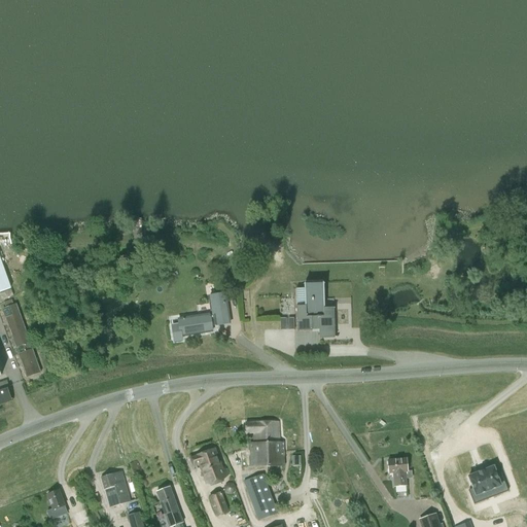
[(138,253),(124,257),(127,271),(141,268),(138,253)]
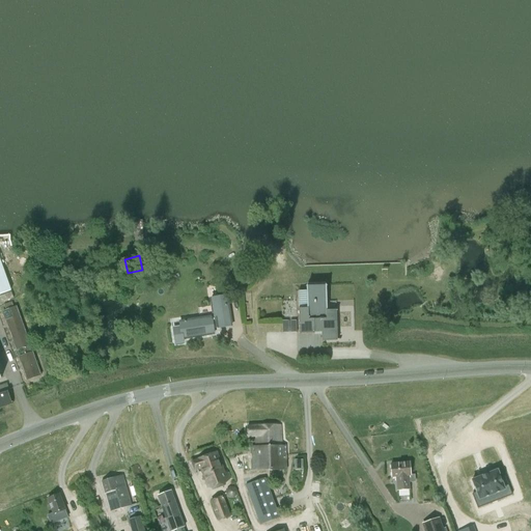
[(0,294),(10,290),(0,260),(0,294)]
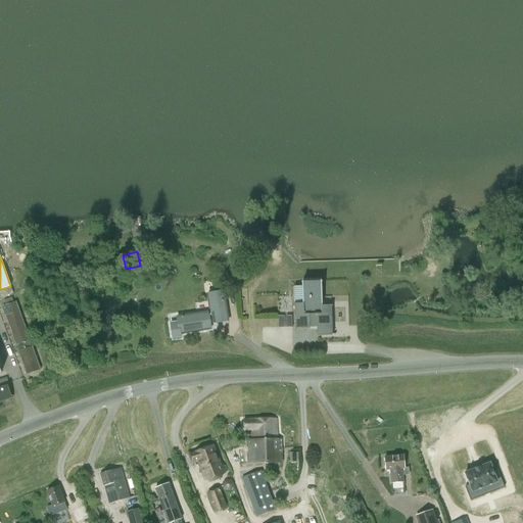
[(302,287),(293,287),(295,328),(310,328),(310,326),(317,326),(317,336),(335,335),(335,334),(332,334),(331,305),(322,306),(322,286),(321,286),(302,287)]
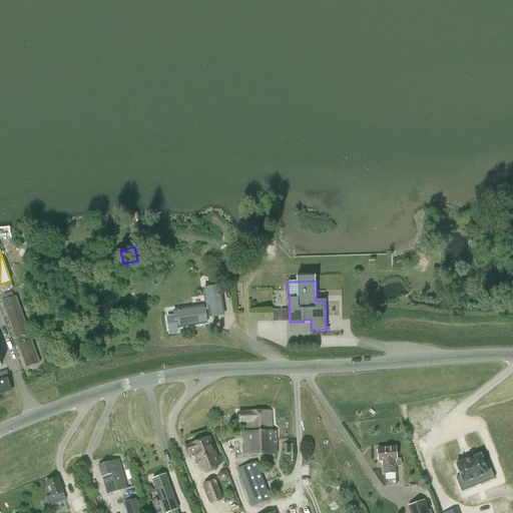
[(177,331),(176,327),(206,322),(205,318),(223,315),(219,287),(203,289),(205,306),(173,311),(174,316),(167,317),(169,332),(177,331)]
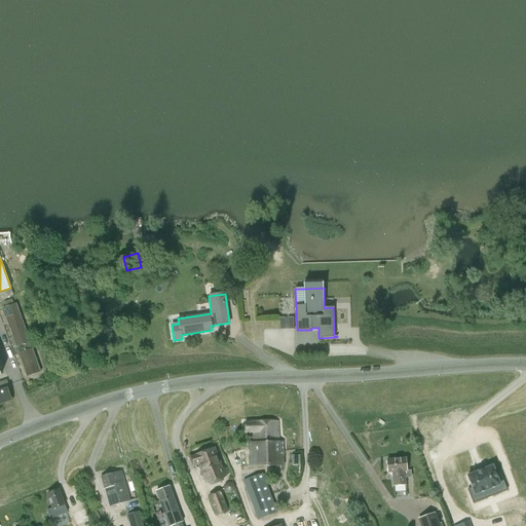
[(27,376),(40,372),(32,348),(31,349),(29,342),(30,342),(16,304),(3,308),(16,346),(21,345),(24,352),(19,353),(27,376)]
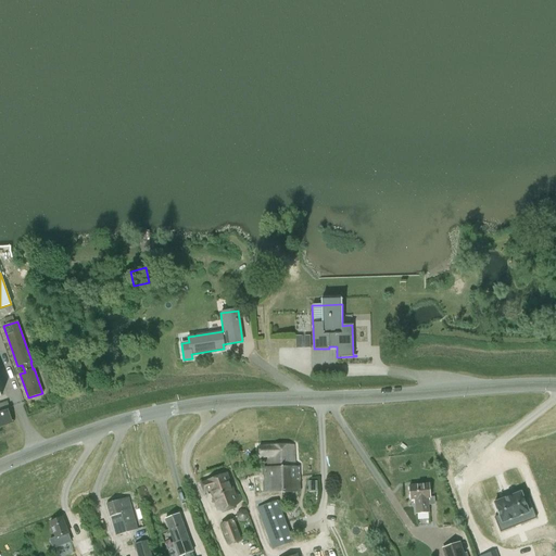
[(0,424),(11,420),(8,411),(0,413),(0,424)]
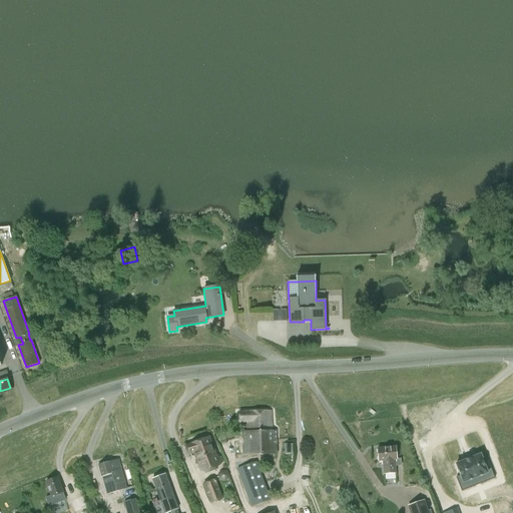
[(244,455),(277,454),(276,430),(272,431),(272,412),(239,413),(239,424),(247,424),(247,432),(243,432),(244,455)]
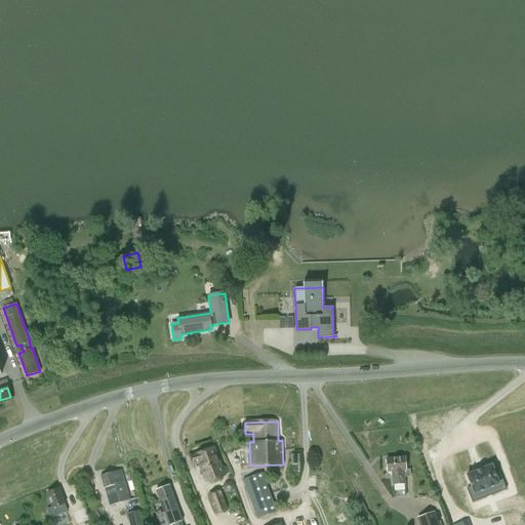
[(220,470),(213,448),(190,456),(193,465),(199,462),(206,481),(228,473),(226,468),(220,470)]
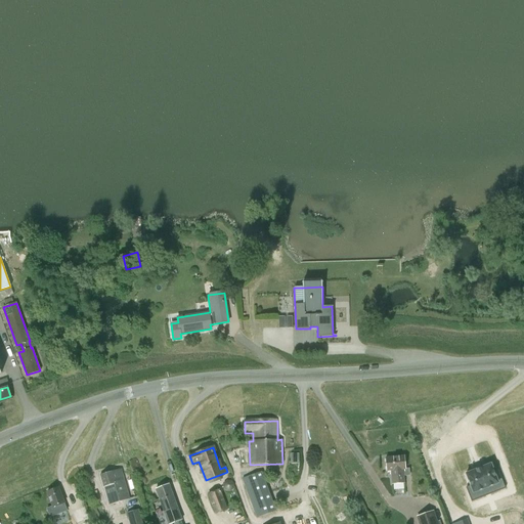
[(403,470),(405,470),(404,455),(386,457),(387,471),(391,472),(392,483),(404,482),(403,470)]
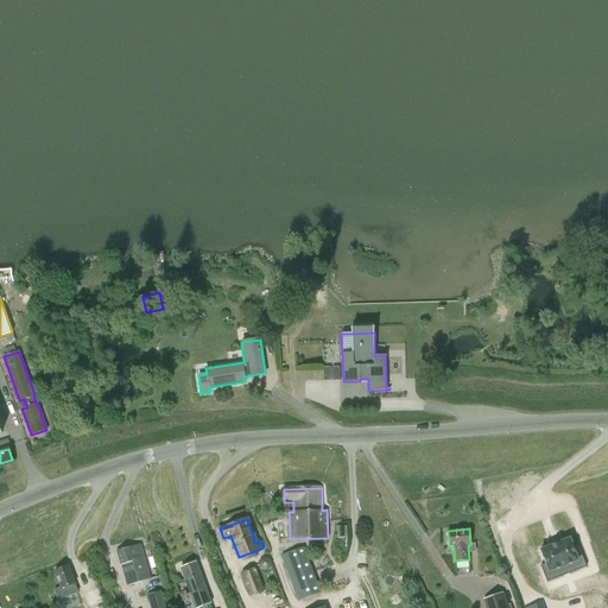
[(542,550),(549,571),(578,559),(570,539),(570,537),(568,538),(542,549),(540,549),(540,550),(542,550)]
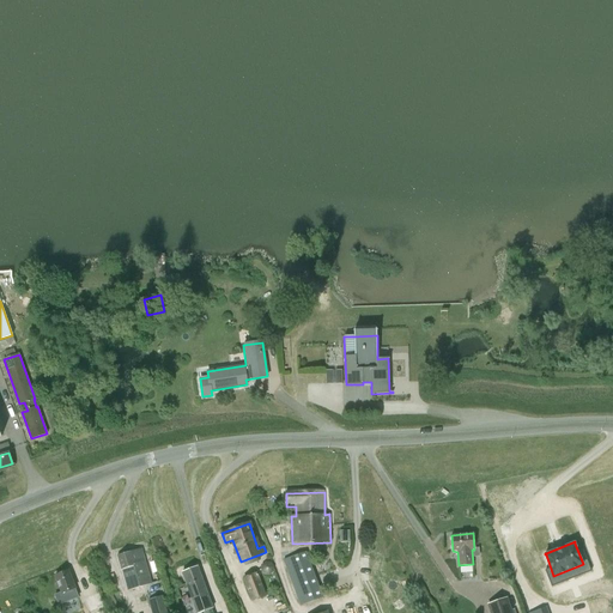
[(612,544),(595,551),(602,564),(612,559),(612,544)]
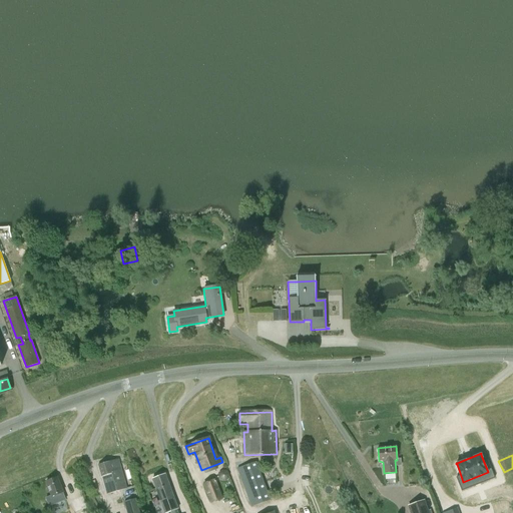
[(118,459),(98,465),(101,477),(102,477),(107,493),(108,494),(109,493),(120,490),(127,488),(118,459)]
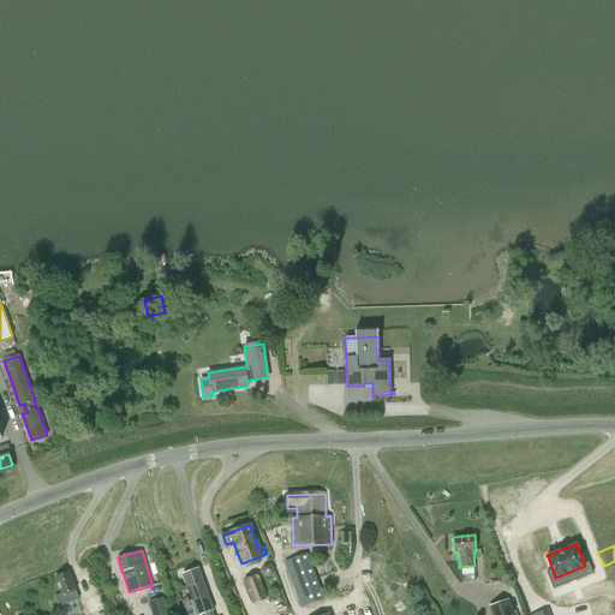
[(300,607),(323,598),(306,554),(285,562),(300,607)]
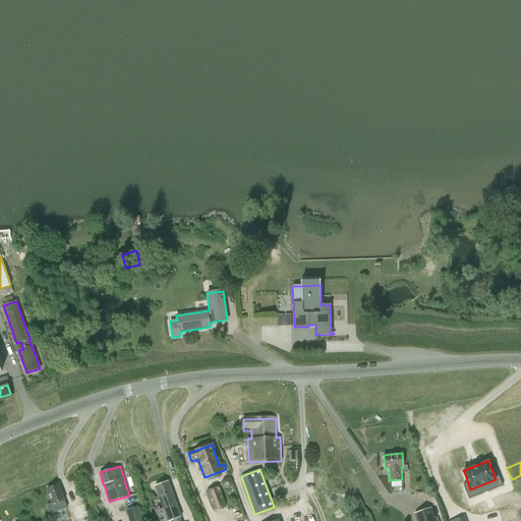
[(167,520),(180,516),(168,482),(155,486),(167,520)]
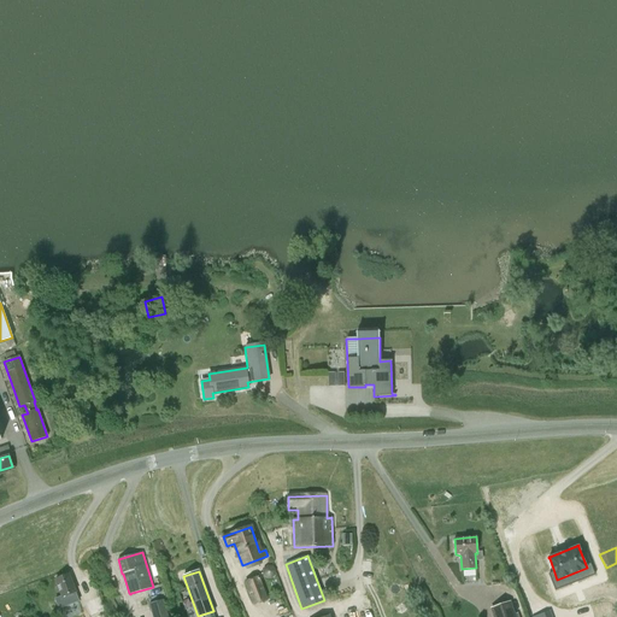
[(69,575),(56,580),(62,598),(57,599),(60,609),(80,601),(69,575)]
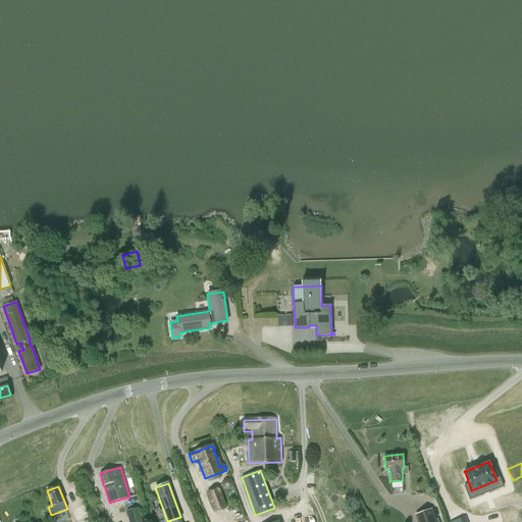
[(214,511),(226,507),(219,488),(207,492),(214,511)]
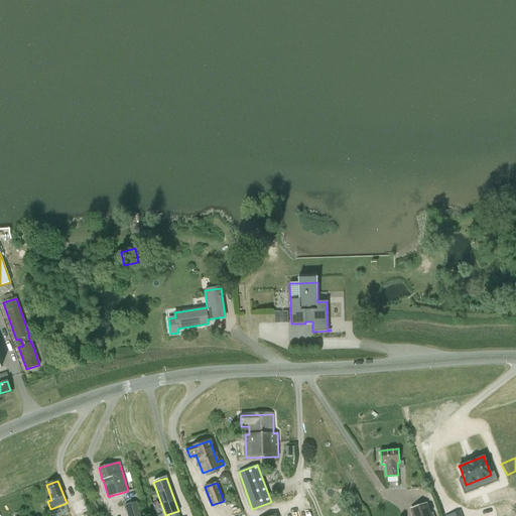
[(128,515),(140,515),(136,501),(125,504),(128,515)]
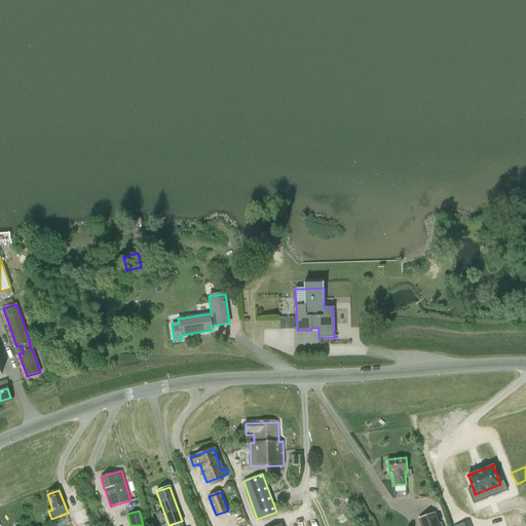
[(439,525),(435,513),(418,519),(419,525),(439,525)]
